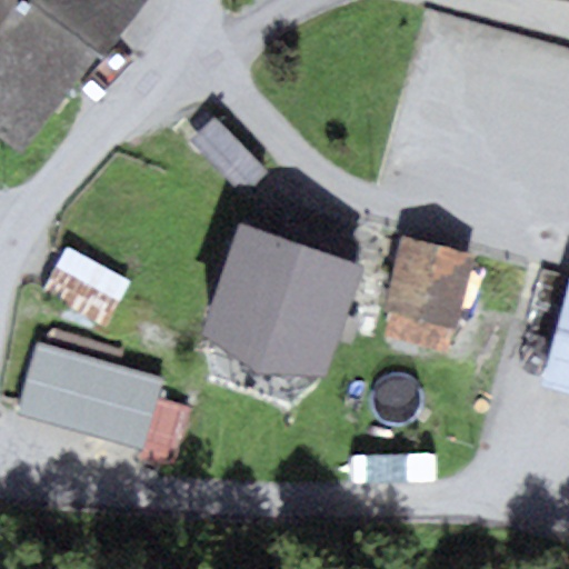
[(0,0),(0,141),(23,160),(146,0),(0,0)]
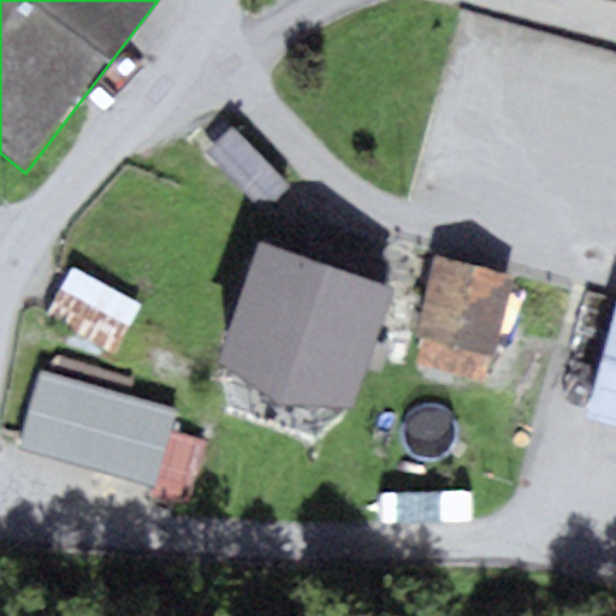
[(231,126),(205,153),(264,212),(290,185),(231,126)]
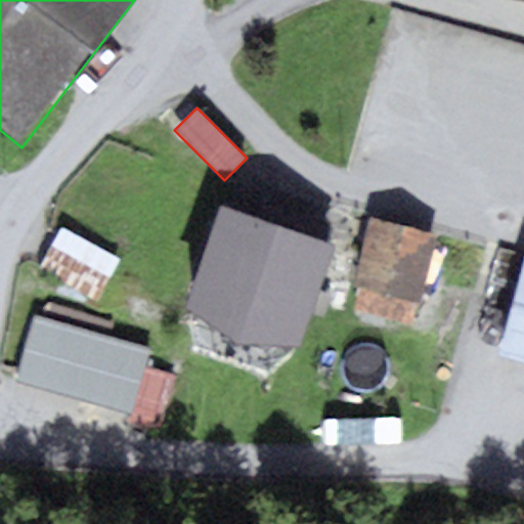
[(335,247),(220,208),(185,309),(236,345),(301,348),(335,247)]
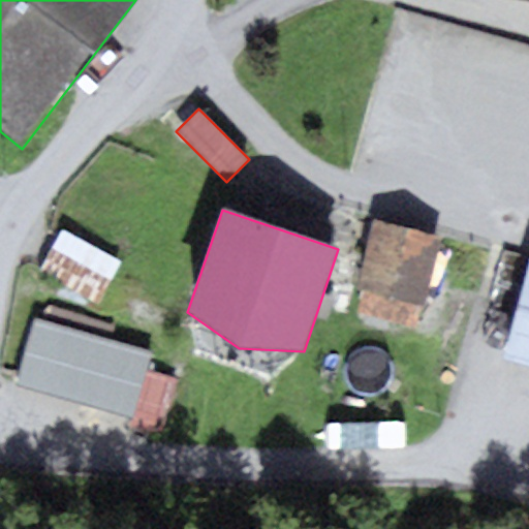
[(442,240),(373,220),(354,286),(363,288),(355,313),(413,329),(421,305),(424,306),(442,240)]
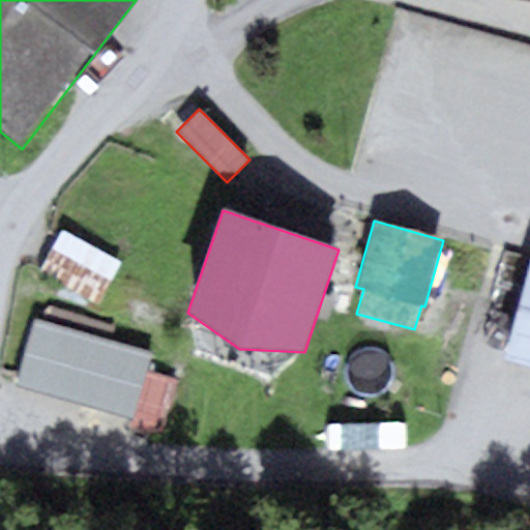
[(63,229),(39,271),(98,305),(123,263),(63,229)]
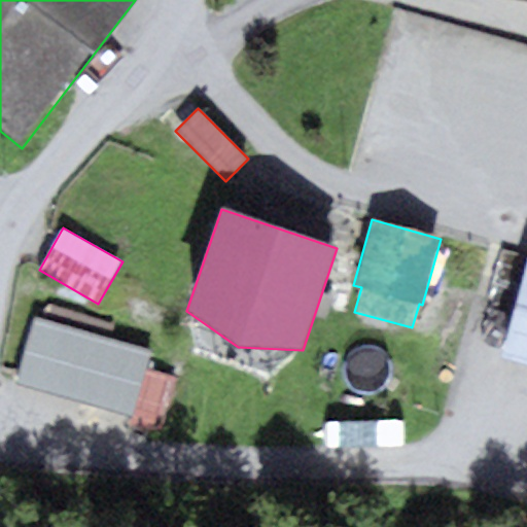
[(526,262),(500,359),(526,366),(526,262)]
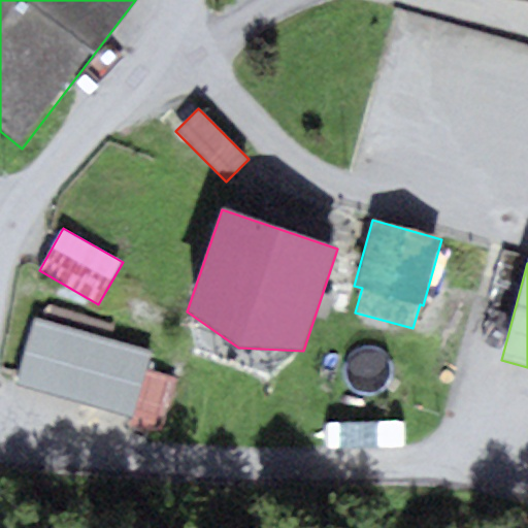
[(40,321),(111,341),(116,325),(45,304),(40,321)]
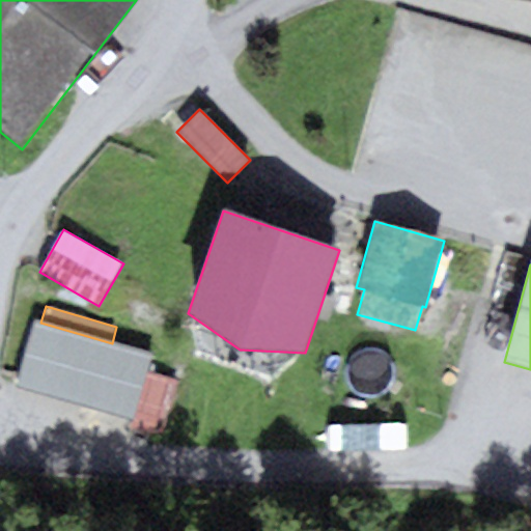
[(40,323),(34,320),(15,386),(132,420),(145,372),(150,355),(112,343),(40,323)]
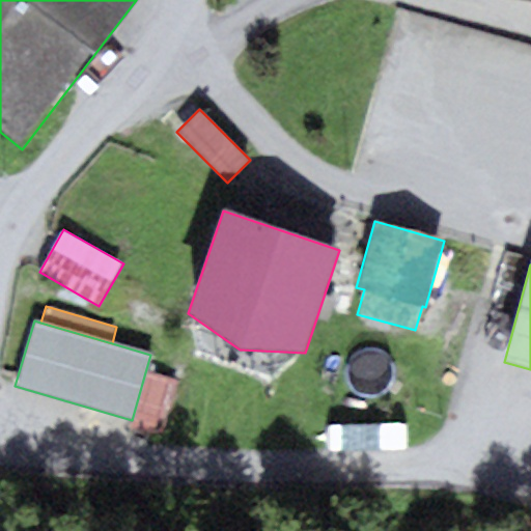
[(180,382),(145,372),(132,420),(130,430),(165,440),(180,382)]
